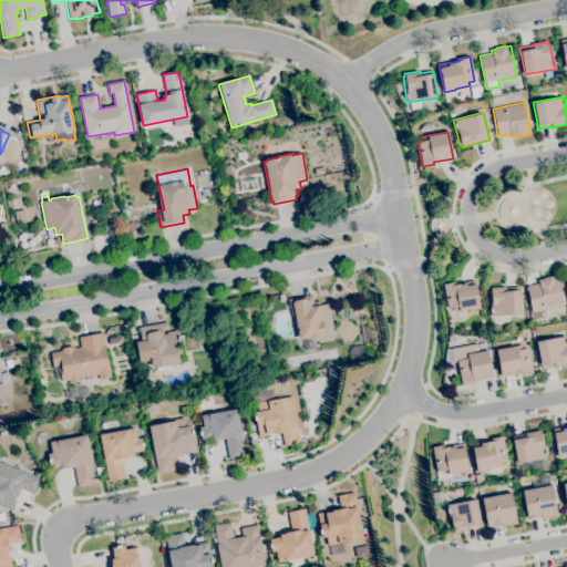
[(28,223),(24,208),(32,206),(35,220),(28,223)]
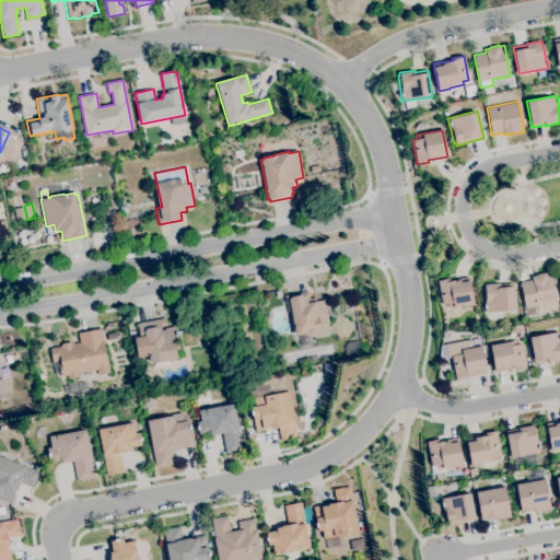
[(16,220),(14,209),(23,207),(25,218),(16,220)]
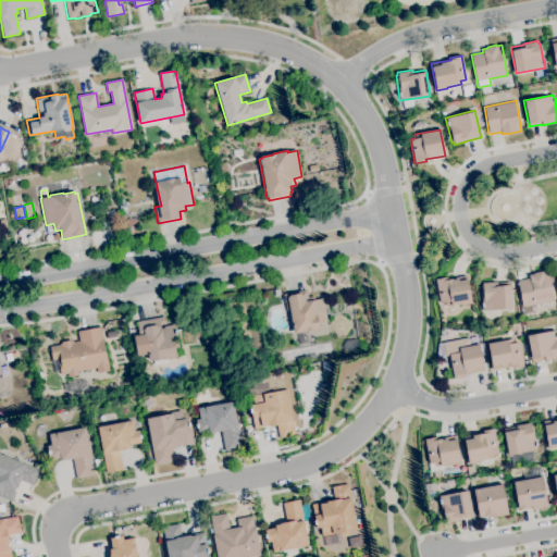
[(107,219),(106,212),(115,210),(116,217),(107,219)]
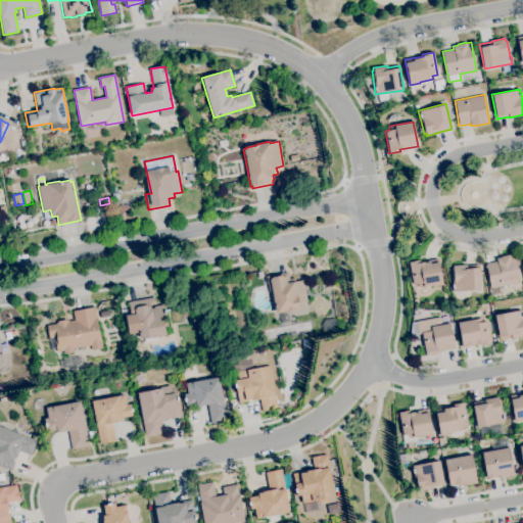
[(492,296),(486,264),(497,262),(496,258),(502,257),(502,256),(510,254),(510,255),(515,254),(520,282),(502,286),(503,294),(492,296)]
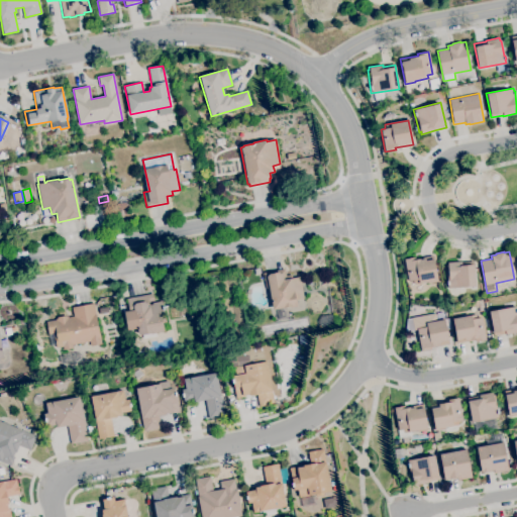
[(414,284),(413,281),(408,282),(404,259),(414,256),(415,260),(420,259),(420,260),(425,259),(424,257),(432,255),(437,282),(428,284),(427,282),(414,284)]
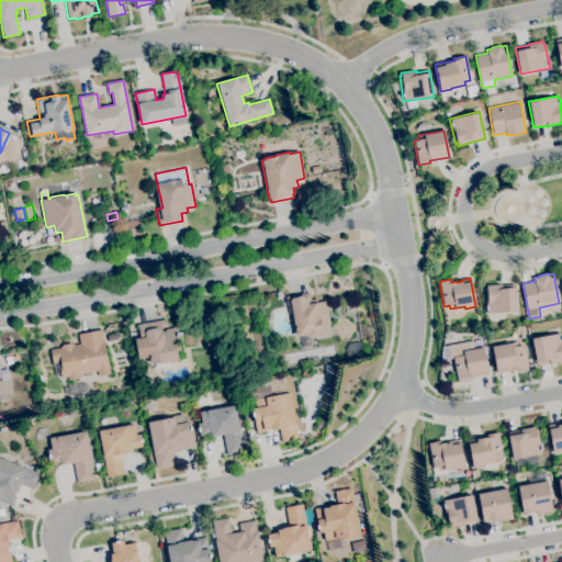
[(487,313),(486,310),(485,305),(486,305),(485,288),(486,288),(486,285),(502,284),(503,289),(515,288),(517,311),(487,313)]
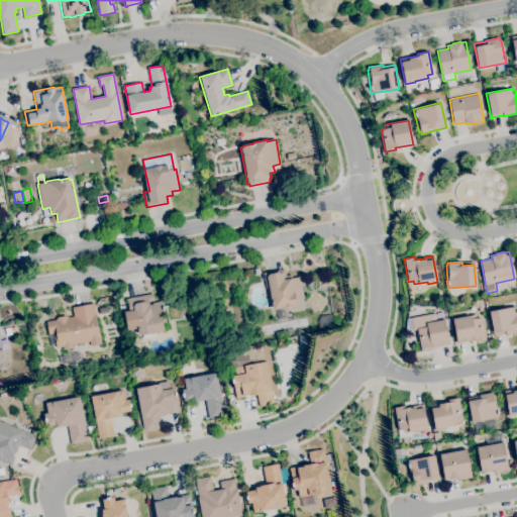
[(273,309),(269,288),(266,288),(263,273),(284,269),(286,276),(292,275),(292,278),(299,277),(304,298),(295,300),(297,306),(291,307),(290,306),(283,308),(283,307),(273,309)]
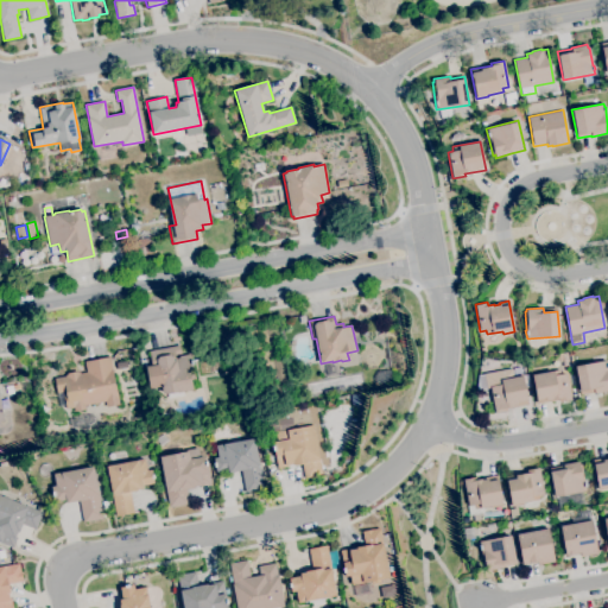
[(169,398),(168,394),(166,394),(166,393),(163,393),(160,386),(150,388),(146,367),(152,366),(149,350),(179,344),(181,354),(175,355),(175,359),(179,358),(178,356),(190,354),(191,360),(192,360),(192,365),(195,379),(191,380),(192,390),(178,393),(178,396),(169,398)]
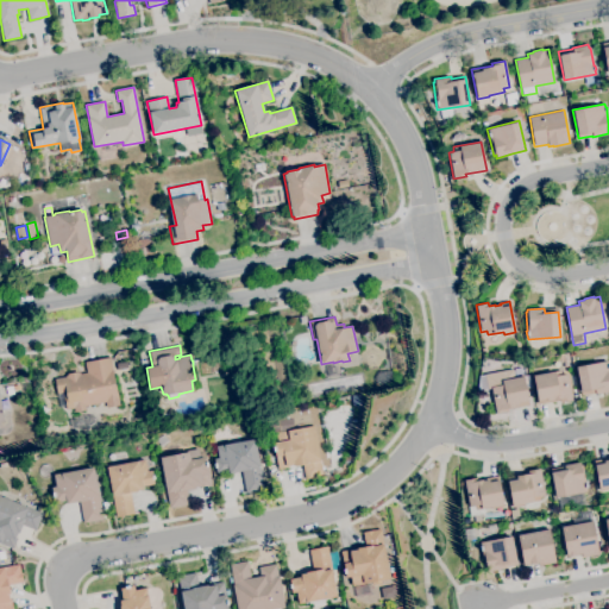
[(75,413),(74,408),(73,409),(67,378),(69,377),(68,374),(77,372),(77,374),(80,374),(80,375),(87,374),(85,363),(111,357),(120,406),(107,408),(106,402),(85,407),(86,410),(75,413)]
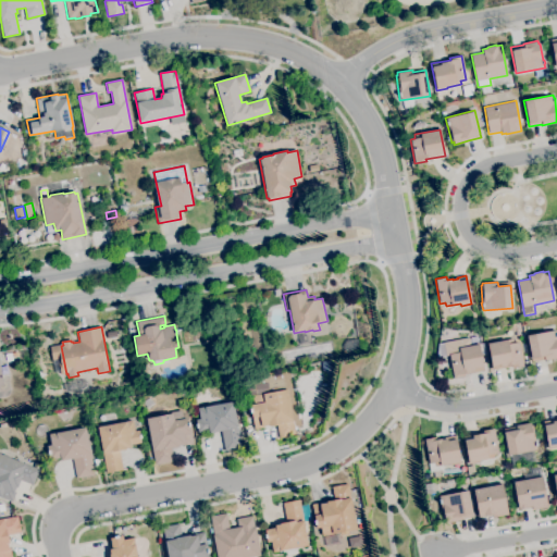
[(532,361),(527,335),(556,330),(556,333),(556,358),(545,360),(545,359),(532,361)]
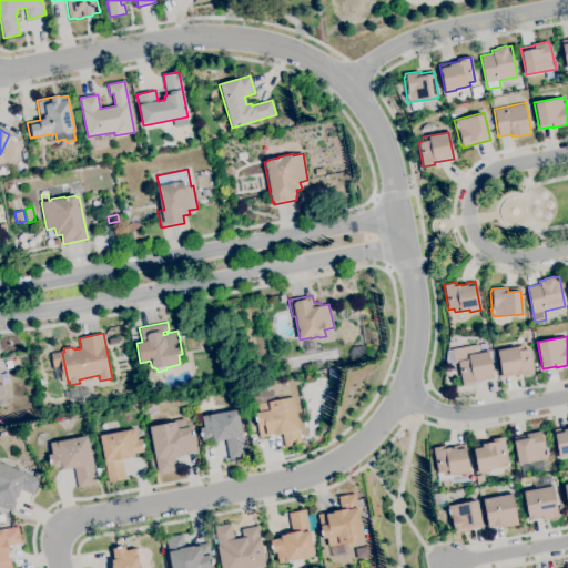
[(457,346),(452,345),(453,337),(462,338),(462,343),(458,345),(457,346)]
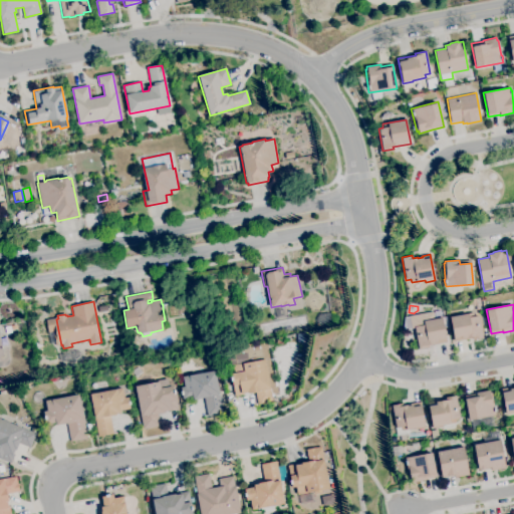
[(455,341),(450,317),(468,313),(468,314),(473,313),(474,316),(479,315),(483,337),(473,339),(472,337),(455,341)]
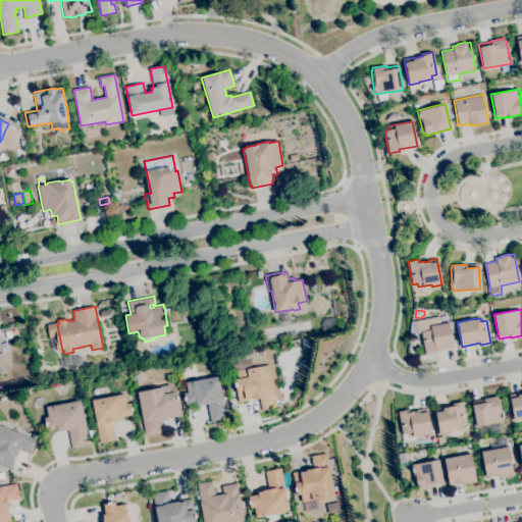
[(425,355),(420,331),(425,330),(424,326),(449,322),(453,347),(435,351),(435,353),(425,355)]
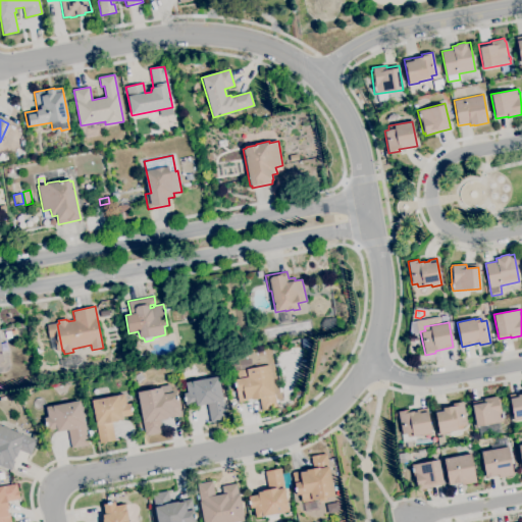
[(6,338),(5,331),(16,329),(17,333),(11,334),(11,337),(6,338)]
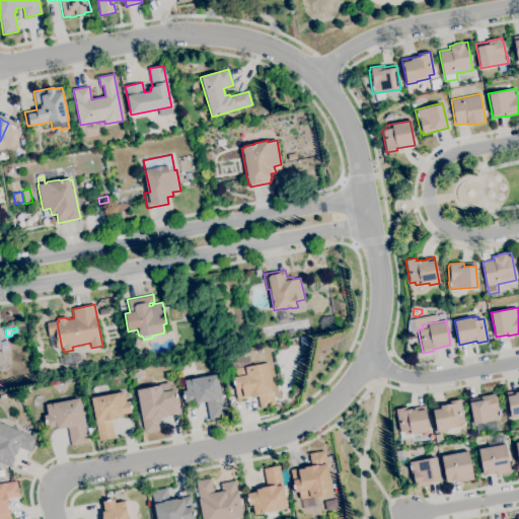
[(216,346),(210,343),(213,336),(219,339),(216,346)]
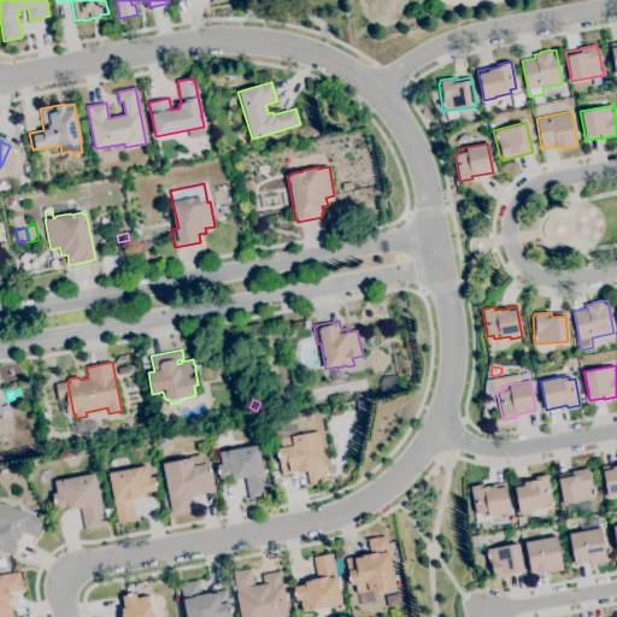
[(0,406),(7,405),(10,413),(1,415),(4,427),(0,428),(0,406)]
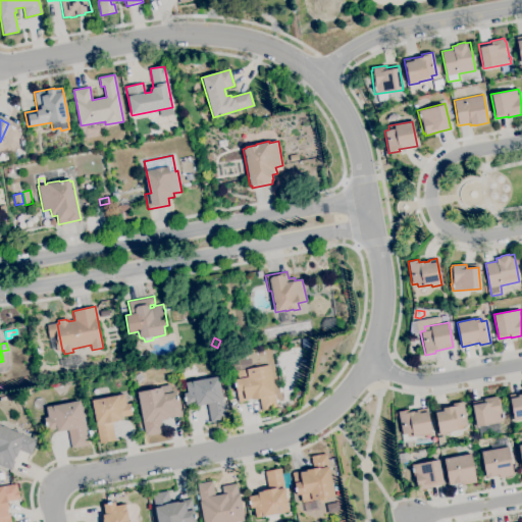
[(140,356),(132,350),(137,343),(145,348),(140,356)]
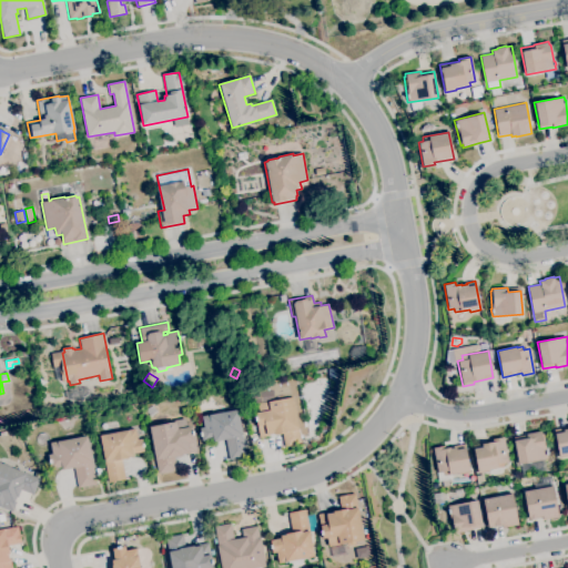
[(450,383),(444,378),(447,374),(453,378),(450,383)]
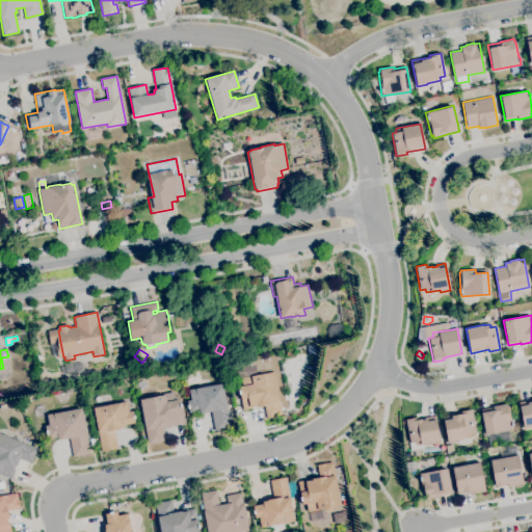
[(244,376),(242,368),(255,365),(257,374),(244,376)]
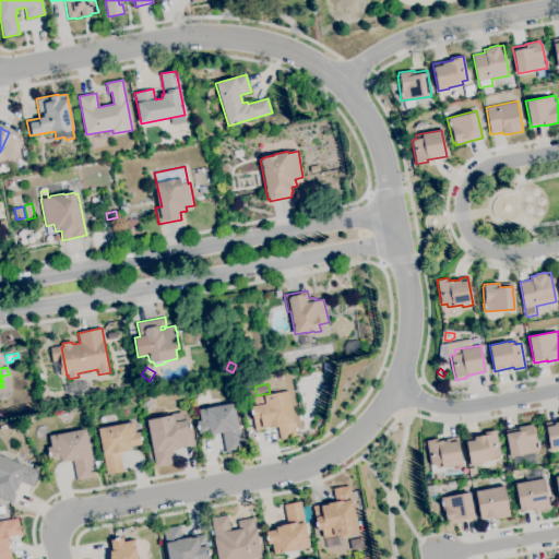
[(280,440),(277,426),(270,428),(270,427),(264,428),(264,429),(256,430),(252,414),(251,414),(250,411),(251,411),(250,406),(254,405),(253,397),(263,395),(288,391),(297,437),(280,440)]
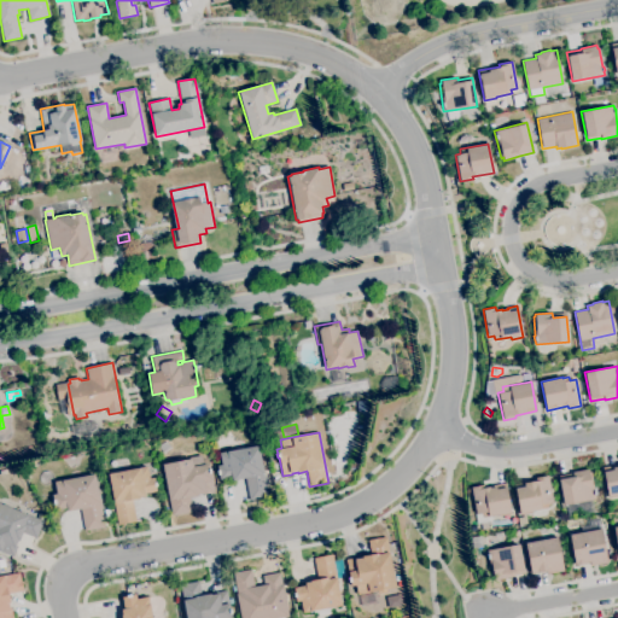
[(163,454),(158,447),(165,441),(172,448),(163,454)]
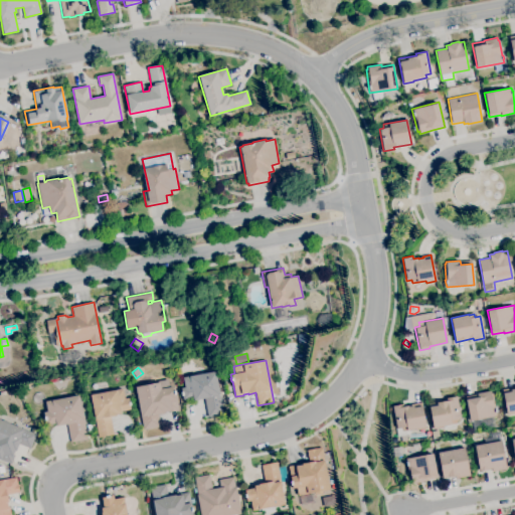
[(208,417),(204,398),(193,400),(193,398),(183,400),(182,395),(181,395),(181,392),(180,388),(184,387),(182,377),(215,371),(219,394),(223,414),(208,417)]
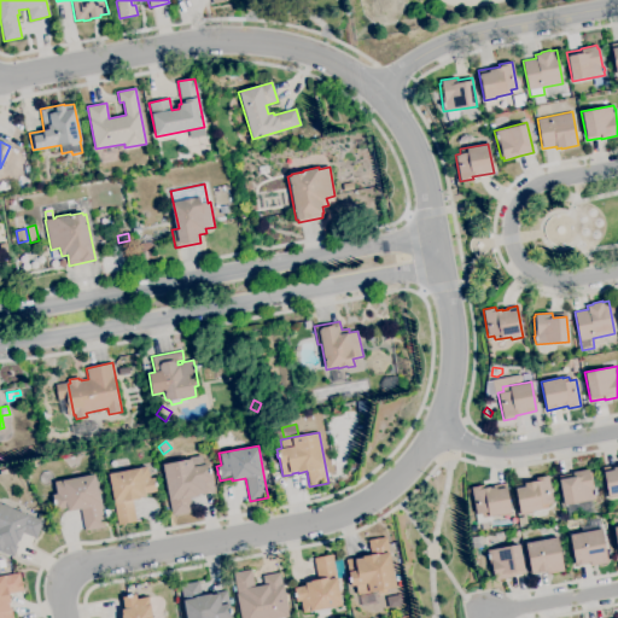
[(172,516),(168,499),(169,499),(162,464),(191,459),(191,458),(200,455),(203,465),(209,464),(215,493),(203,495),(203,494),(198,495),(190,497),(192,512),(172,516)]
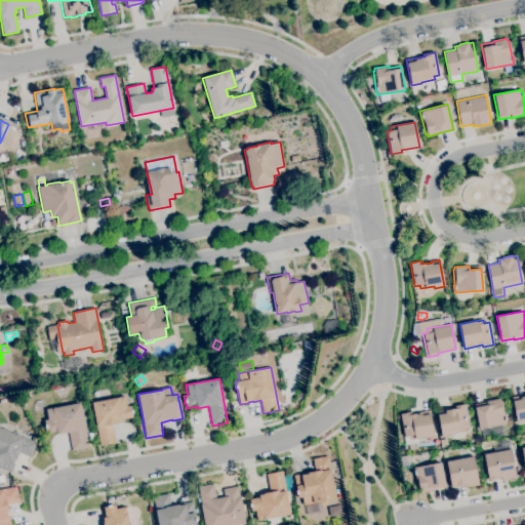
[(99,446),(92,402),(125,396),(127,406),(130,406),(131,409),(132,409),(133,413),(132,413),(132,417),(123,419),(123,421),(119,422),(119,423),(112,425),(116,443),(99,446)]
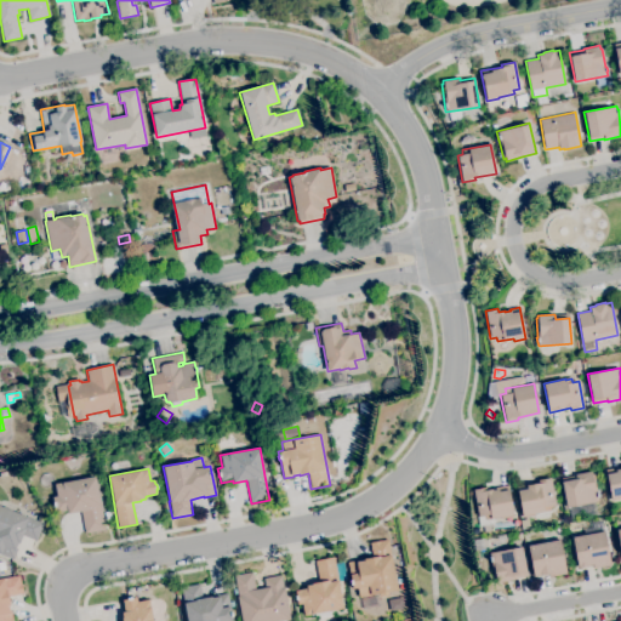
[(620,499),(611,501),(605,469),(615,468),(616,469),(620,468),(620,499)]
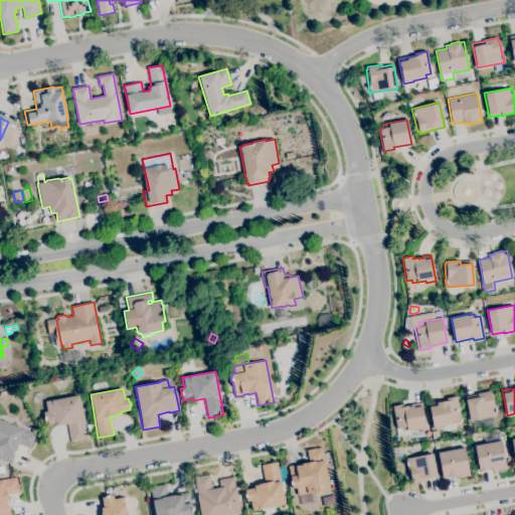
[(474,430),(472,420),(470,420),(465,396),(477,394),(477,393),(490,390),(491,393),(492,393),(495,408),(496,408),(497,412),(496,412),(497,415),(493,416),(495,425),(474,430)]
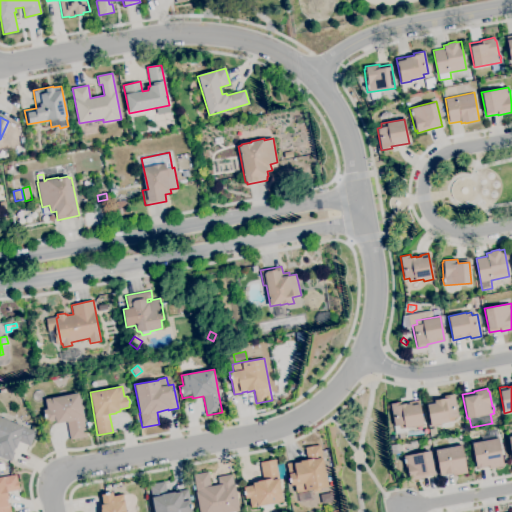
[(70,440),(66,421),(56,423),(55,421),(45,423),(43,410),(46,409),(45,399),(78,393),(87,437),(70,440)]
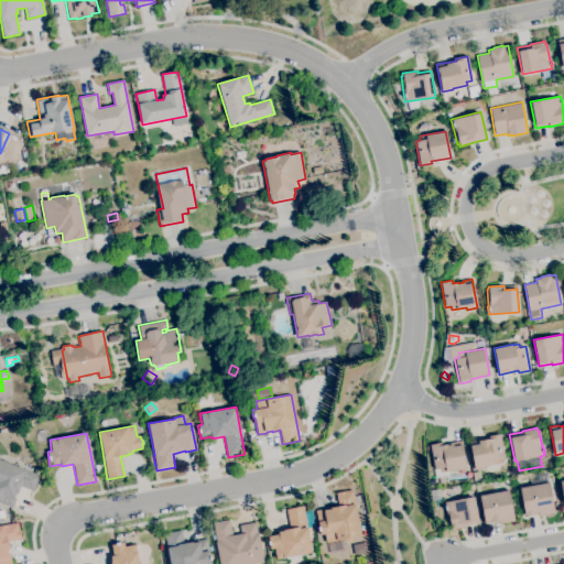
[(475,470),(469,442),(478,440),(478,441),(489,438),(488,436),(500,434),(505,458),(499,459),(500,464),(485,466),(486,468),(475,470)]
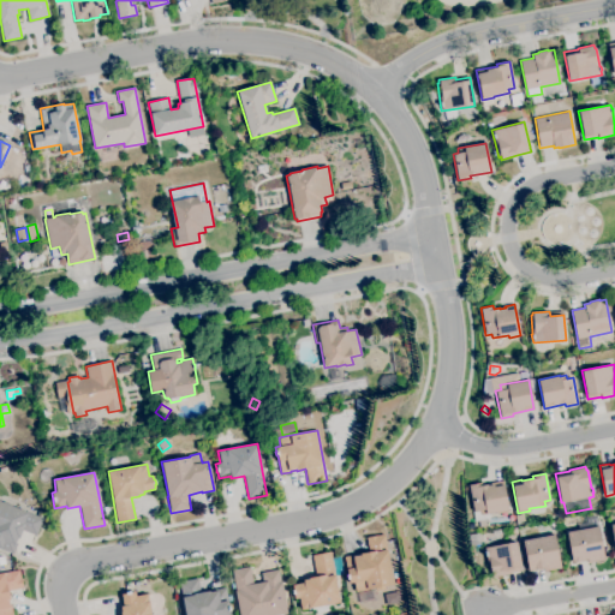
[(475,521),(473,512),(469,484),(482,482),(482,485),(488,484),(488,485),(494,484),(493,483),(503,481),(508,511),(497,513),(497,512),(489,513),(490,515),(488,519),(475,521)]
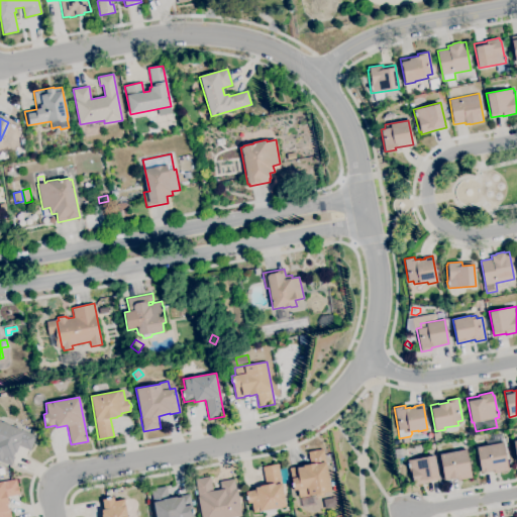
[(11,466),(0,460),(0,420),(35,436),(30,450),(18,445),(16,452),(15,452),(13,457),(14,457),(11,466)]
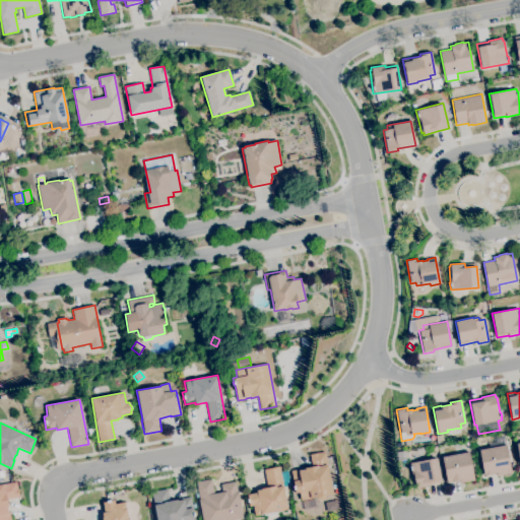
[(497,476),(496,473),(483,476),(478,450),(506,445),(511,473),(497,476)]
